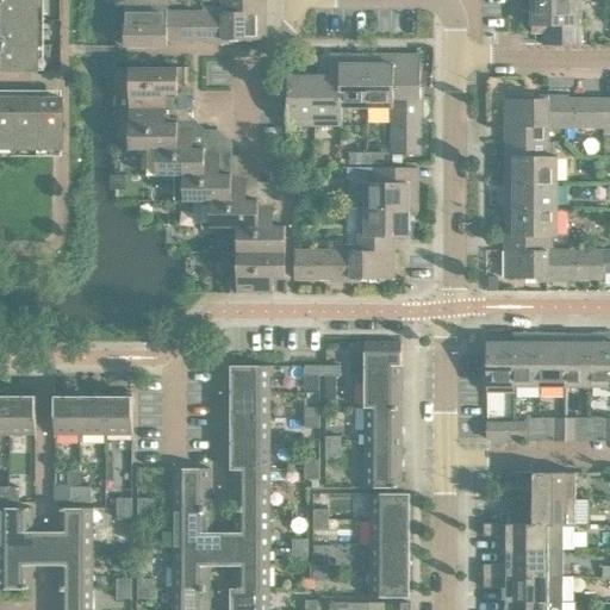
[(0,0),(0,70),(33,70),(32,0),(0,0)]
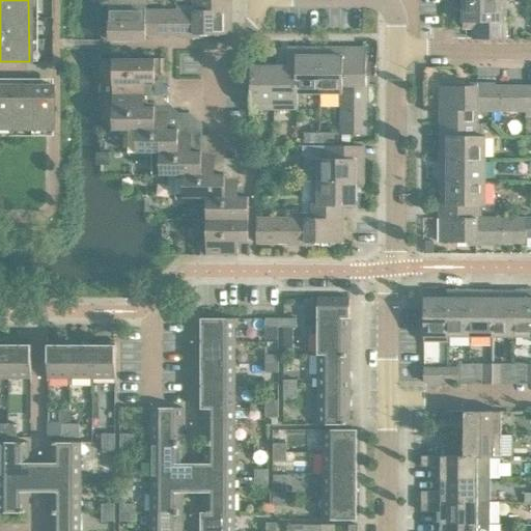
[(193,0),(193,10),(231,10),(230,0),(193,0)]
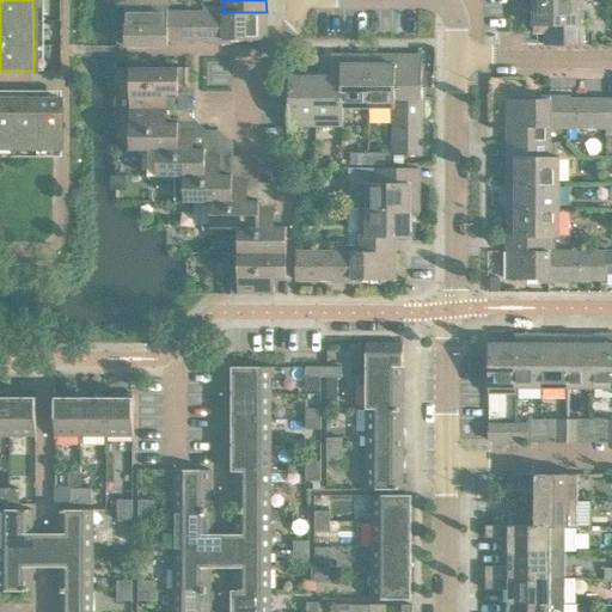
[(545,32),(544,46),(582,46),(582,0),(533,0),(533,32),(545,32)]
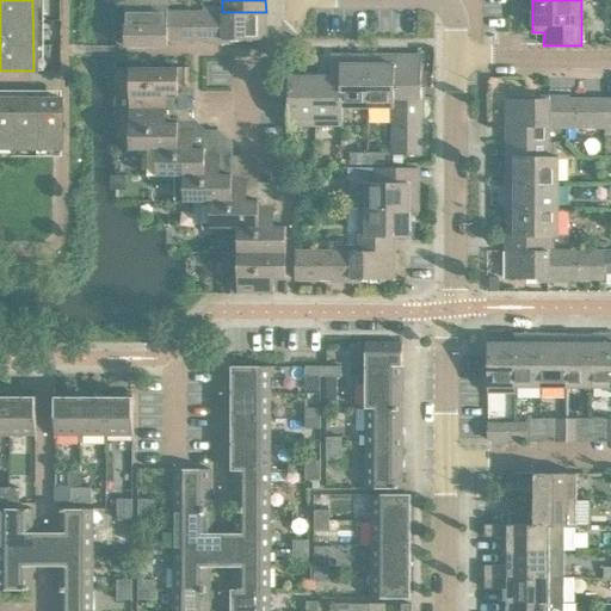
[(124,45),(166,45),(166,6),(124,7),(124,45)]
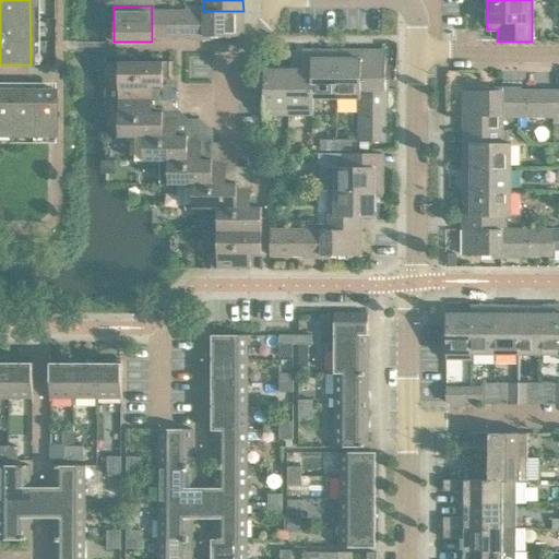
[(203,36),(203,11),(153,11),(153,6),(152,6),(152,42),(153,42),(153,36),(191,36),(191,39),(205,39),(205,36),(203,36)]
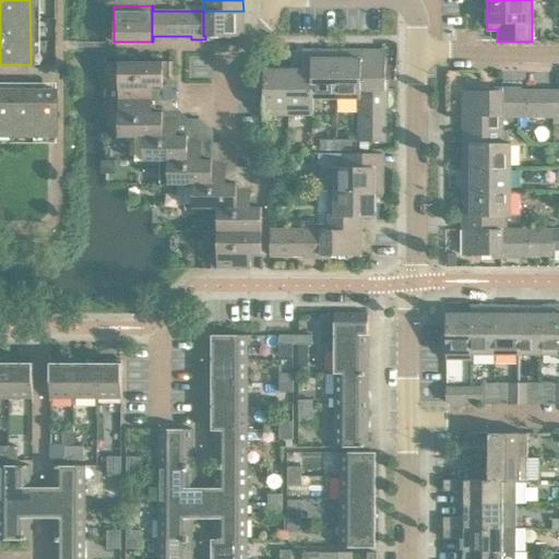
[(205,36),(244,36),(244,11),(203,11),(203,36),(205,36)]
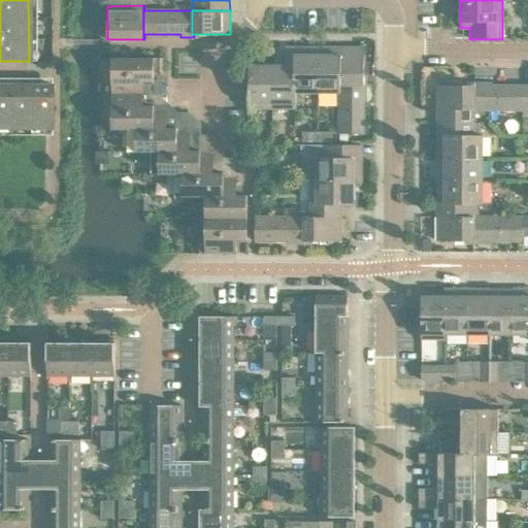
[(272,65),(272,108),(295,108),(295,93),(295,47),(286,47),(286,66),(272,65)]
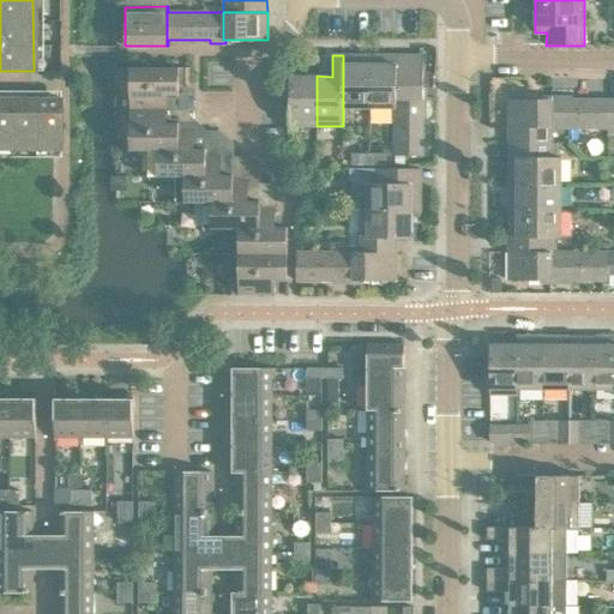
[(343,55),(343,108),(368,108),(369,55),(343,55)]
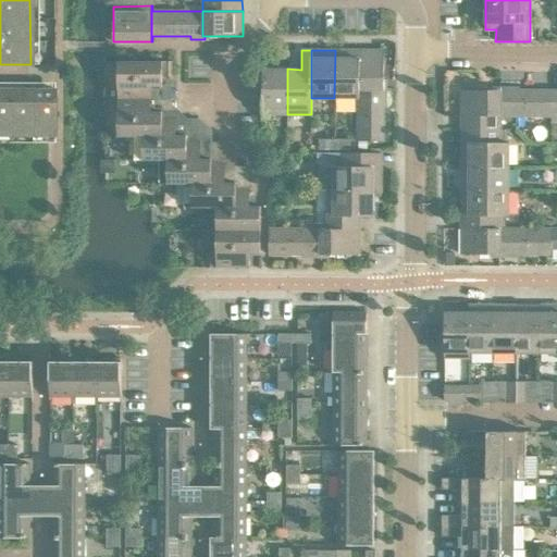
[(335,50),(334,98),(358,98),(358,89),(358,50),(335,50)]
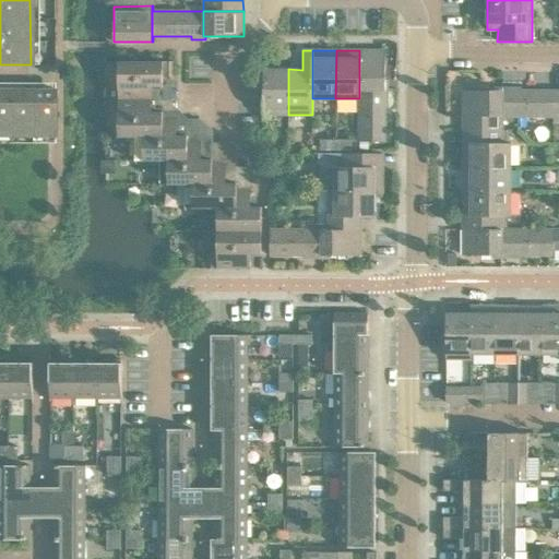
[(359,90),(385,90),(385,50),(359,50),(359,90)]
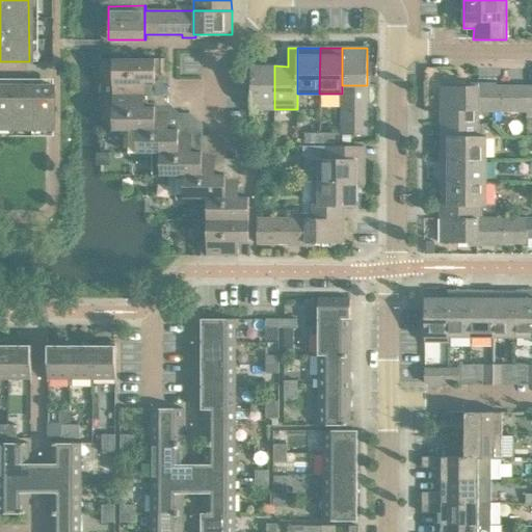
[(113,58),(113,95),(143,95),(144,82),(155,82),(155,73),(165,73),(165,58),(113,58)]
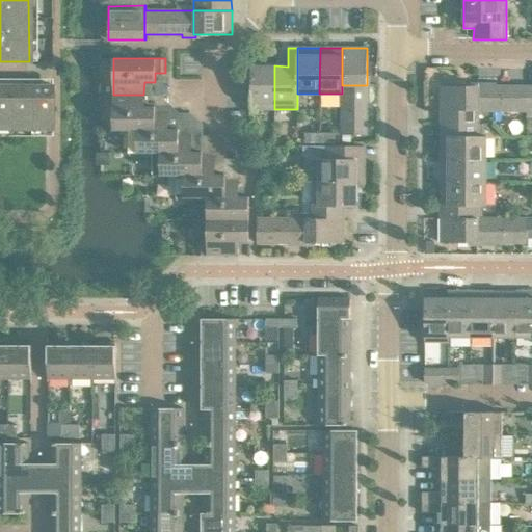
[(251,60),(251,109),(274,109),(274,65),(262,65),(262,60),(251,60)]
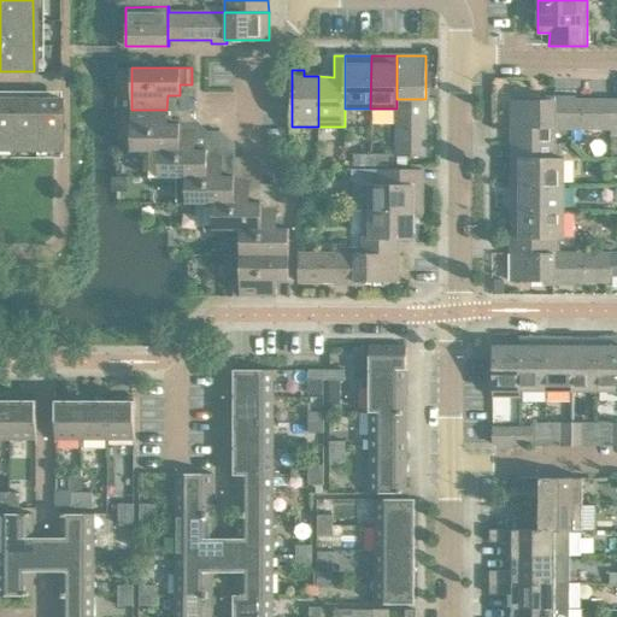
[(0,151),(35,152),(35,109),(36,98),(0,98),(0,151)]
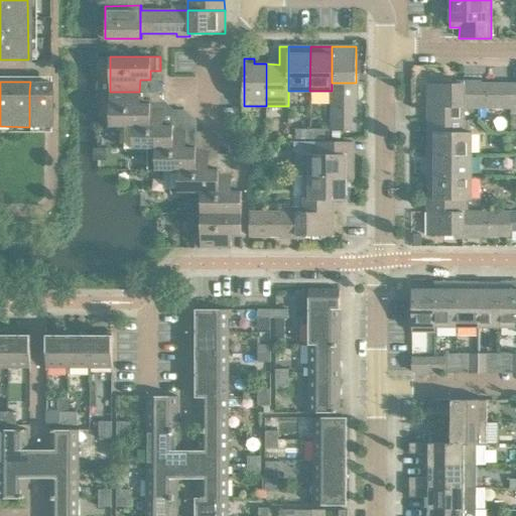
[(355,131),(356,83),(332,83),(332,91),(332,131),(355,131)]
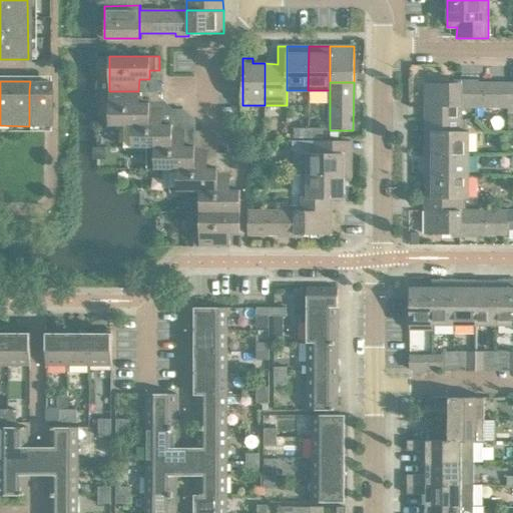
[(461,107),(460,107),(461,83),(425,83),(425,106),(435,107),(435,119),(460,119),(461,119),(461,107)]
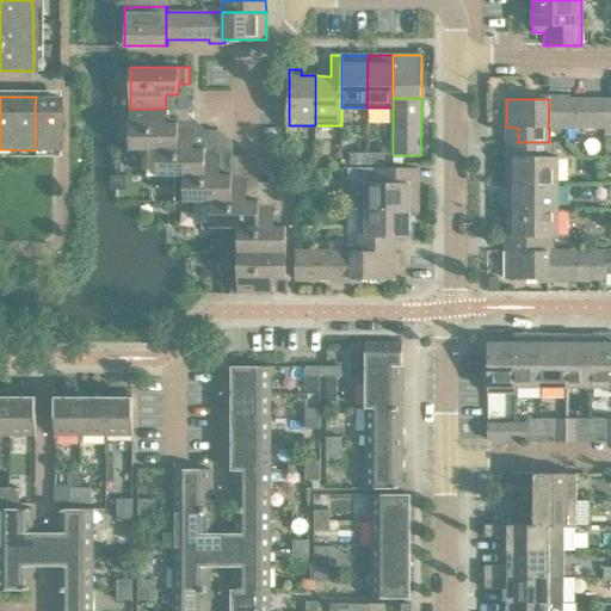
[(548,128),(549,128),(566,128),(604,128),(604,134),(610,134),(610,99),(549,99),(548,128)]
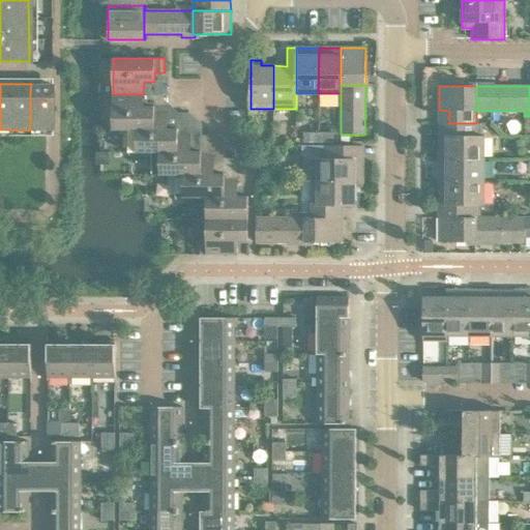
[(113,129),(129,129),(153,129),(153,107),(143,107),(143,94),(113,94),(113,129)]
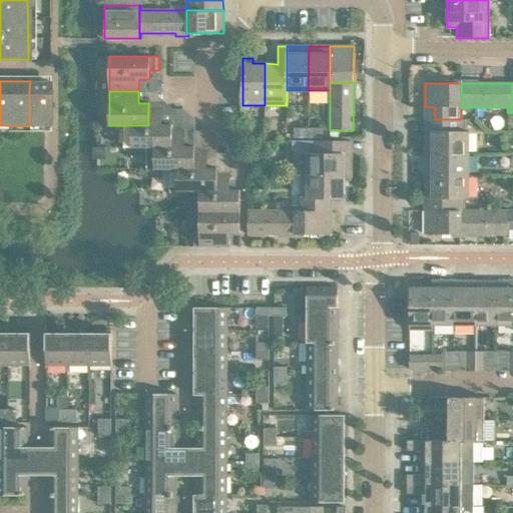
[(125,125),(125,147),(147,147),(171,147),(171,124),(161,124),(161,103),(148,103),(148,125),(125,125)]
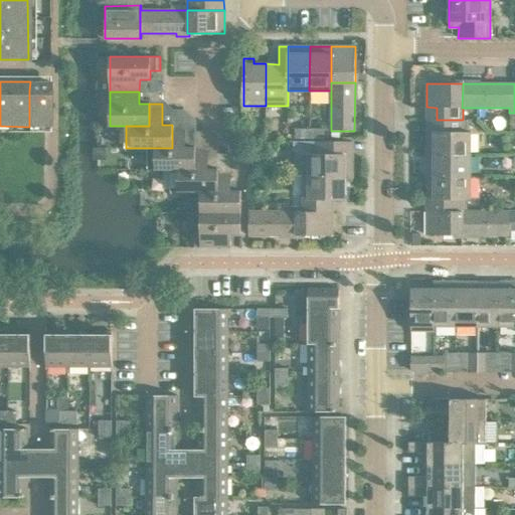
[(148,170),(171,170),(171,169),(194,169),(195,147),(185,147),(185,111),(172,111),(172,125),(172,148),(148,148),(148,170)]
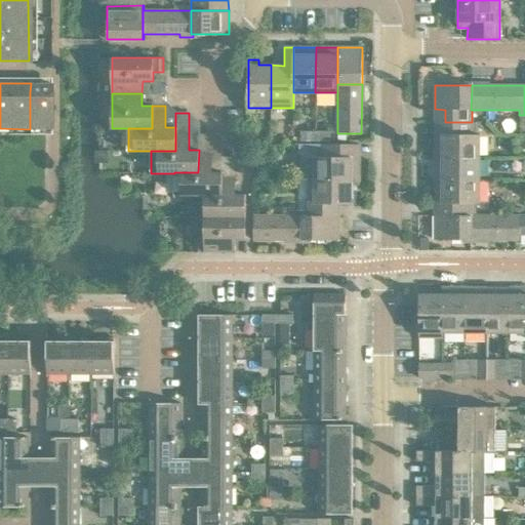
[(435,158),(479,158),(479,134),(472,134),(471,122),(445,122),(445,134),(435,134),(435,158)]
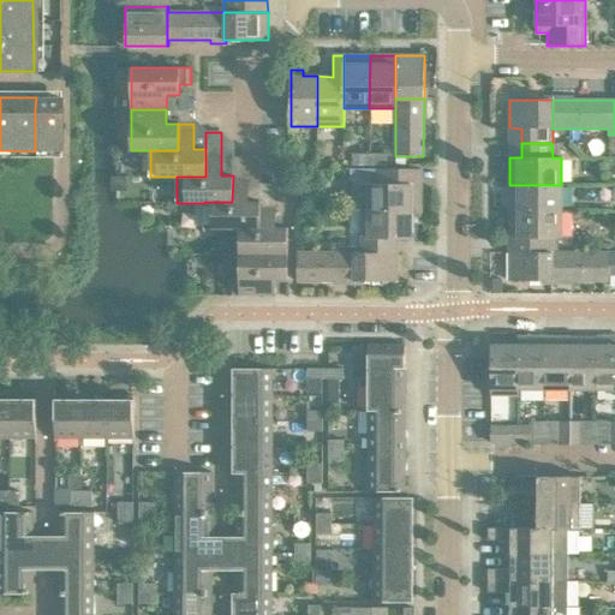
[(352,166),(369,166),(369,153),(352,153),(352,166)]
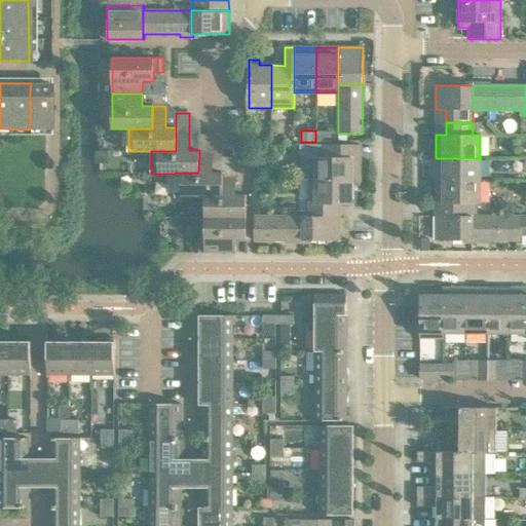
[(315,142),(332,142),(332,130),(315,130),(315,142)]
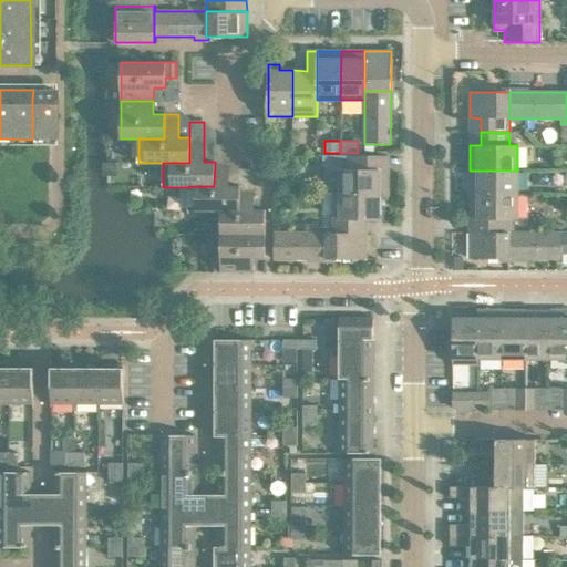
[(188,210),(214,210),(239,210),(239,186),(228,186),(229,145),(215,145),(215,162),(214,186),(188,186),(188,187),(188,210)]
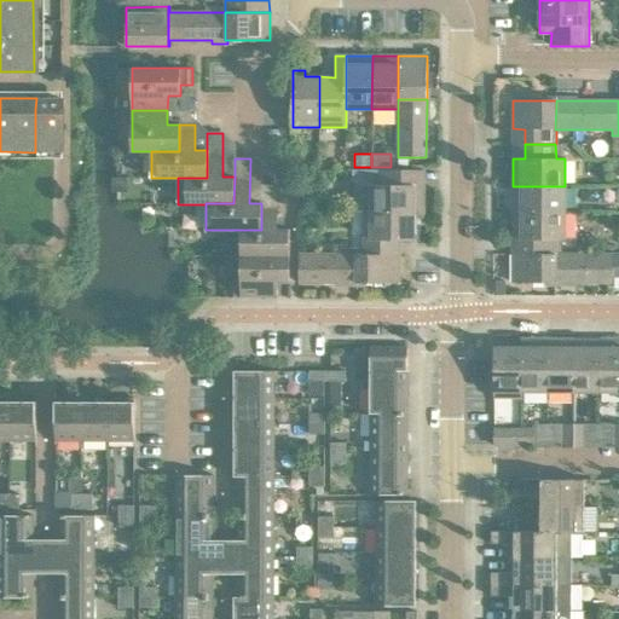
[(371,213),(415,213),(422,213),(423,213),(423,171),(380,171),(380,185),(371,185),(371,213)]
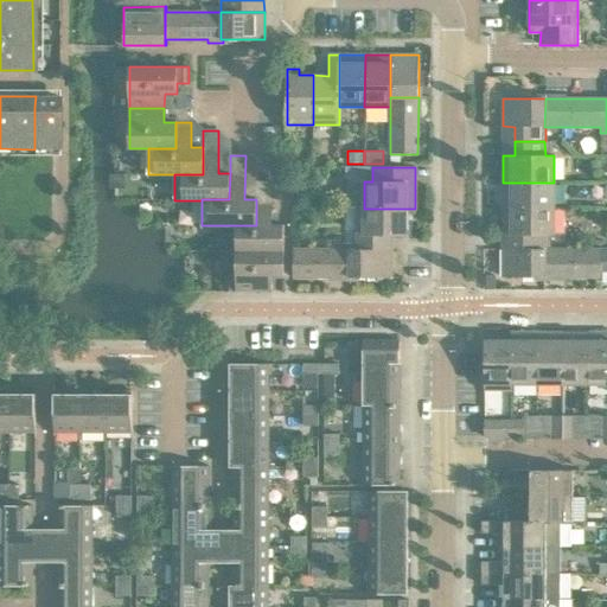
[(228,250),(236,250),(283,251),(283,225),(272,225),(272,181),(256,181),(256,199),(256,225),(229,225),(228,250)]
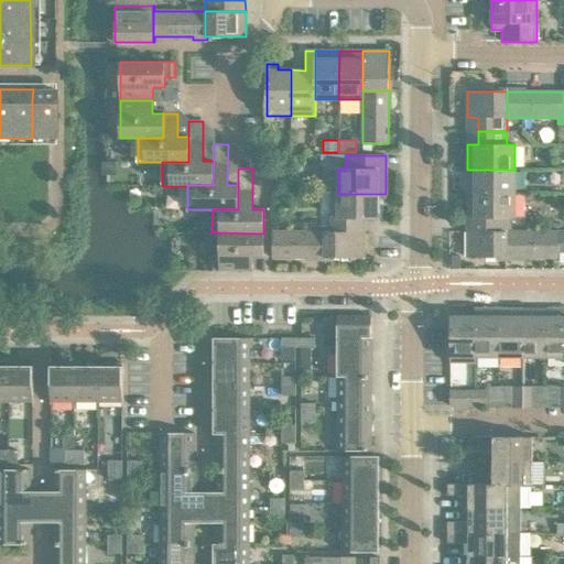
[(277,169),(266,169),(266,185),(277,185),(277,169)]
